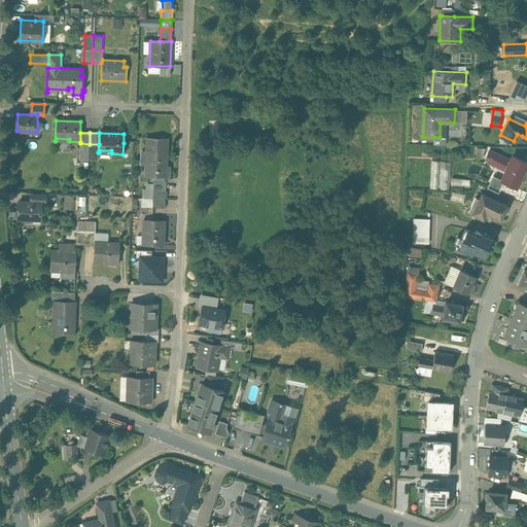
[(168,138),(147,138),(146,151),(149,152),(148,165),(146,165),(145,176),(153,176),(166,177),(167,174),(170,175),(170,167),(167,167),(168,138)]
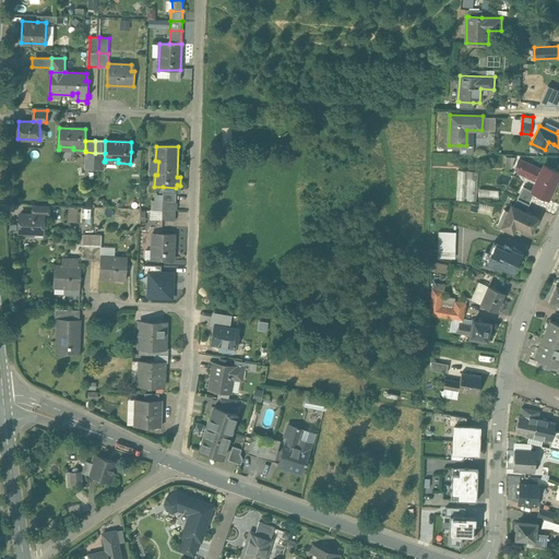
[(95,153),(85,152),(84,169),(94,169),(95,153)]
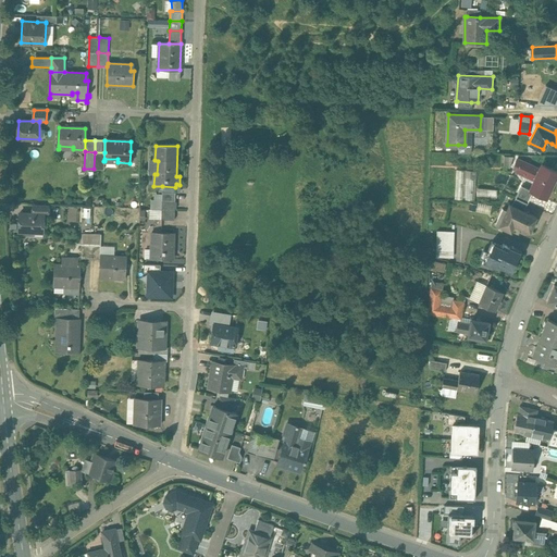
[(131,151),(130,163),(140,163),(140,151),(131,151)]
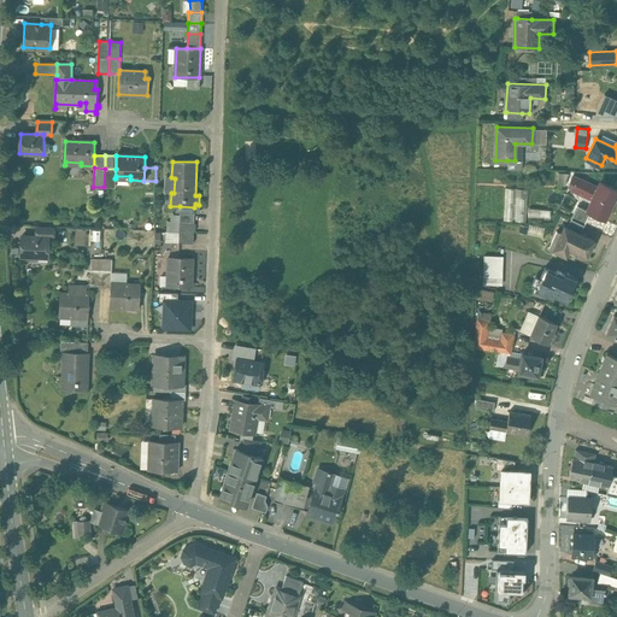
[(568,174),(558,172),(557,184),(564,186),(568,174)]
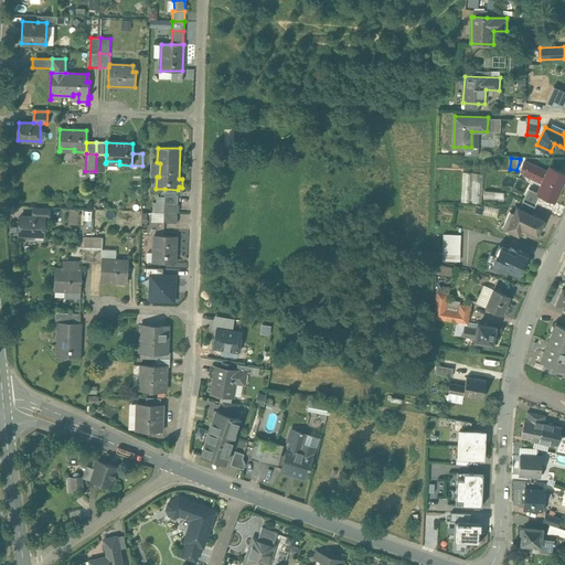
[(547,171),(524,160),(522,166),(525,168),(523,173),(542,182),(537,192),(537,193),(541,194),(554,201),(564,176),(564,173),(550,167),(547,171)]
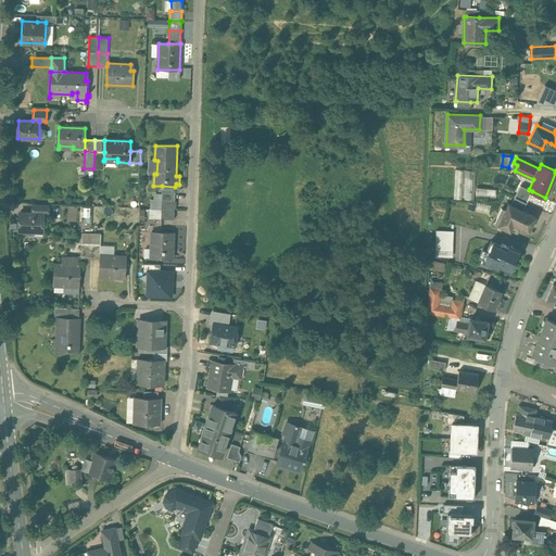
[(476,171),(455,169),(454,199),(474,200),(476,171)]
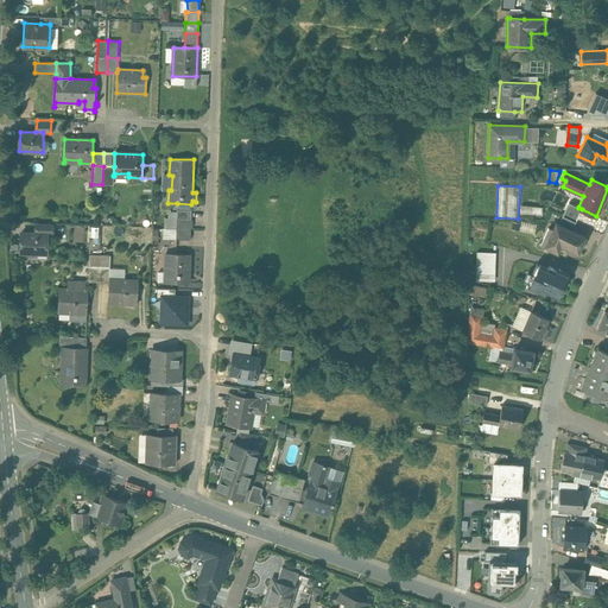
[(578,207),(569,202),(563,215),(576,221),(582,209),(578,208),(578,207)]
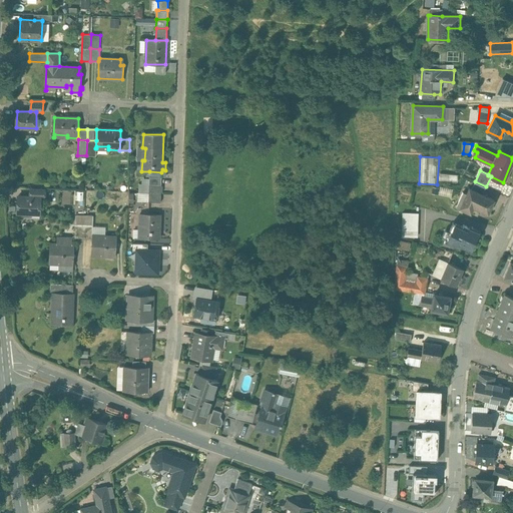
[(149,184),(149,179),(142,179),(142,184),(138,184),(138,192),(149,192),(149,184)]
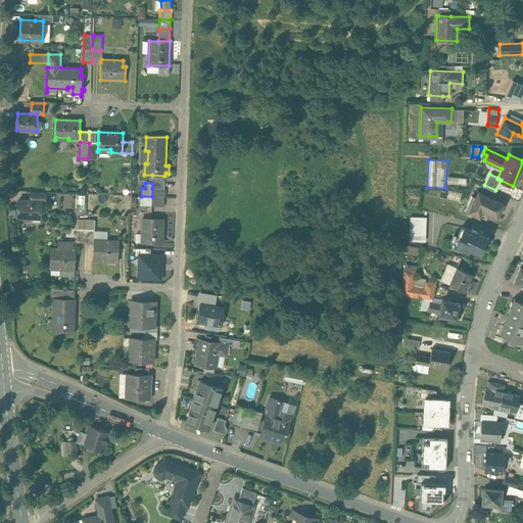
[(495,190),(484,185),(480,192),(491,197),(495,190)]
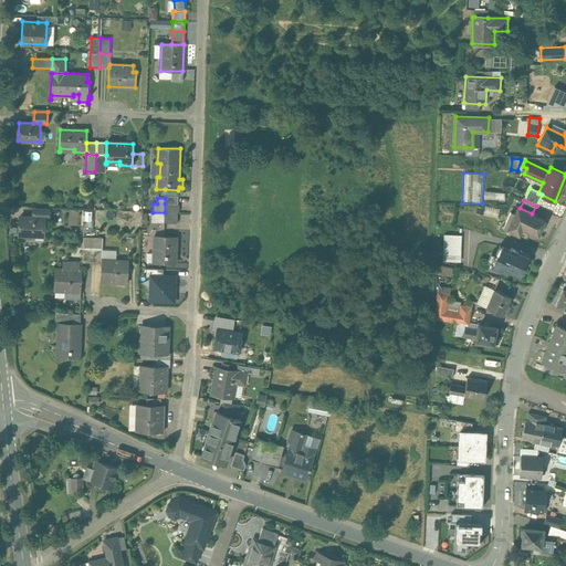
[(178,203),(165,203),(165,212),(178,213),(178,203)]
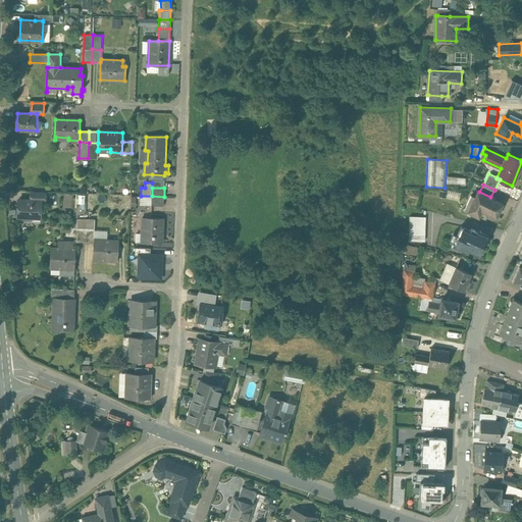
[(448,189),(446,196),(459,200),(461,192),(448,189)]
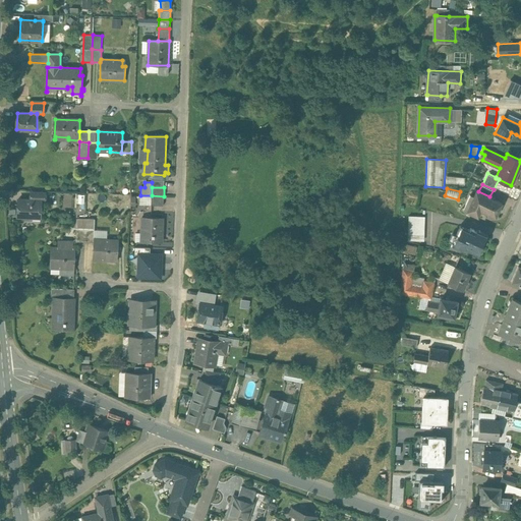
[(478,191),(476,190),(466,212),(477,217),(480,211),(496,217),(502,203),(489,196),(478,191)]
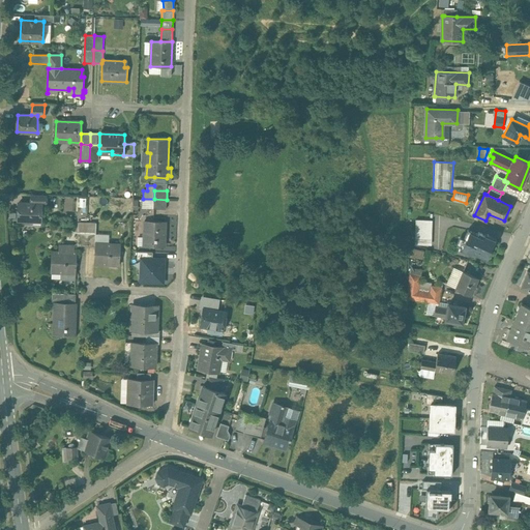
[(46,196),(31,195),(31,203),(41,203),(41,204),(46,205),(46,196)]
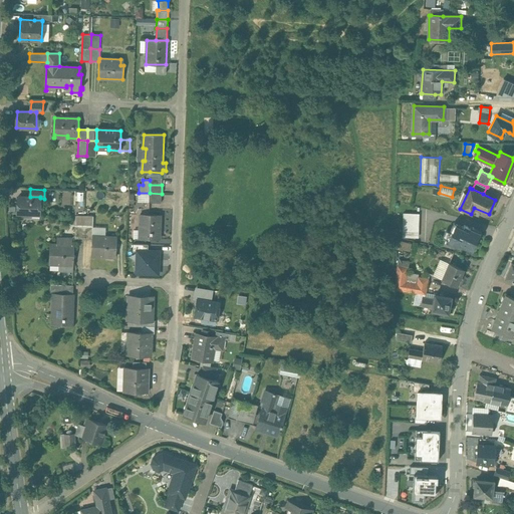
[(162,194),(150,193),(149,202),(161,203),(162,194)]
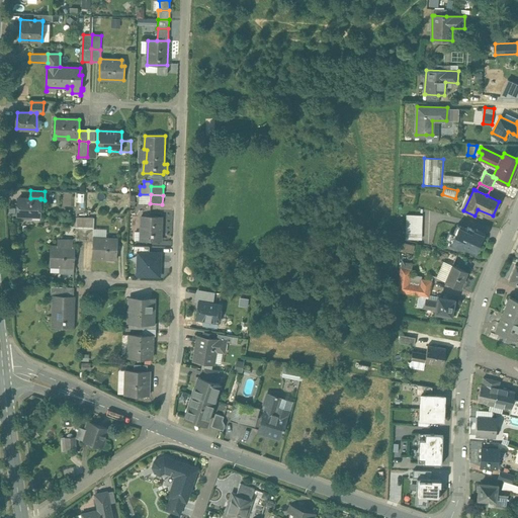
[(30,198),(18,198),(17,216),(24,216),(26,218),(30,218),(32,216),(39,216),(40,199),(40,198),(30,198)]
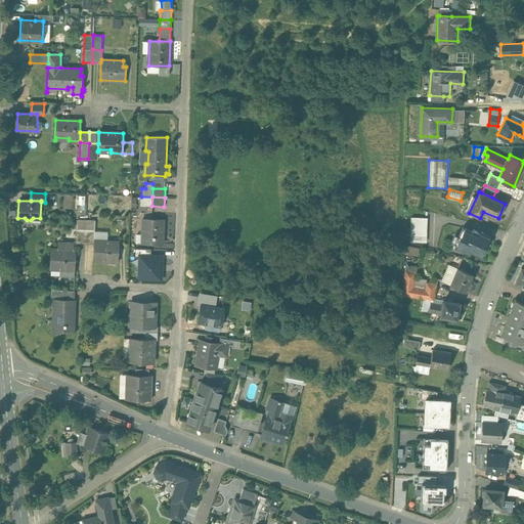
[(427,217),(410,217),(409,242),(427,243),(427,217)]
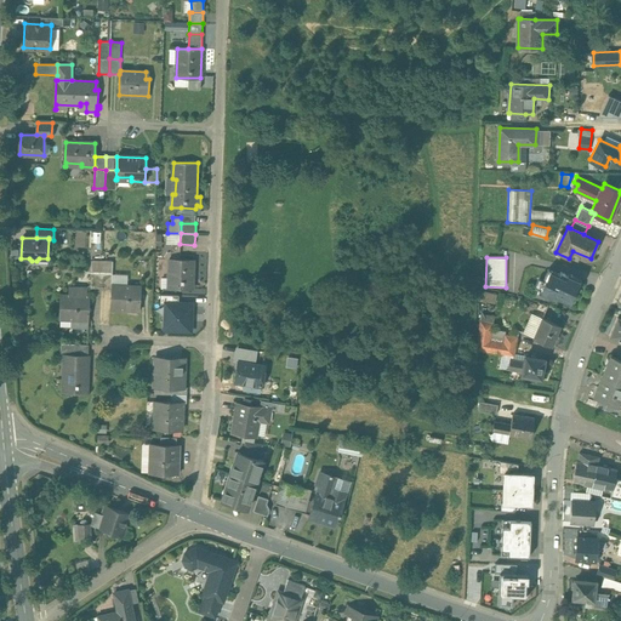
[(194,260),(170,258),(170,260),(172,260),(172,274),(169,274),(169,288),(193,289),(194,260)]
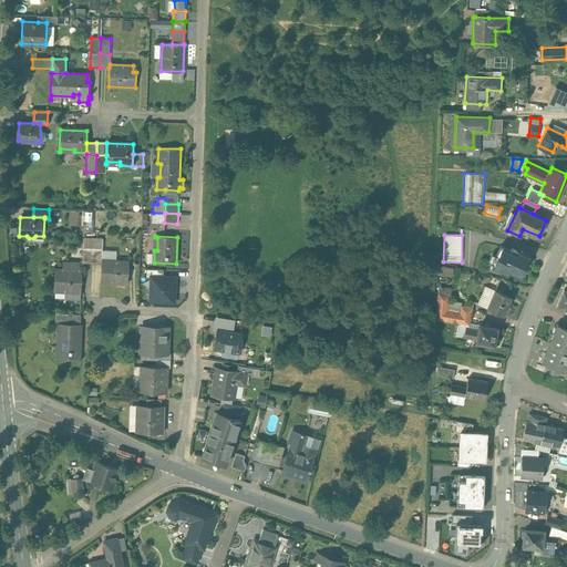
[(93,238),(83,237),(82,263),(92,263),(93,238)]
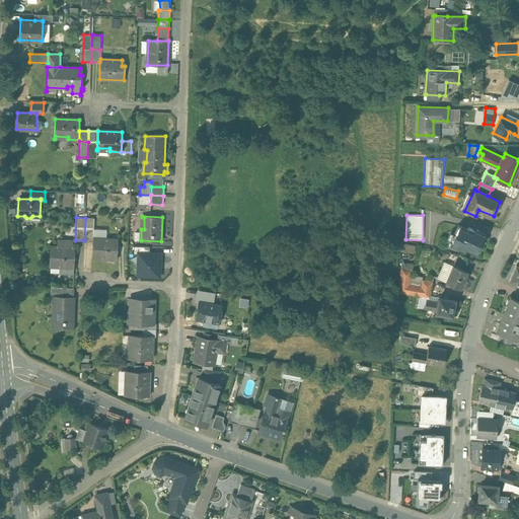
[(85,218),(84,240),(93,241),(93,238),(94,229),(94,218),(85,218)]
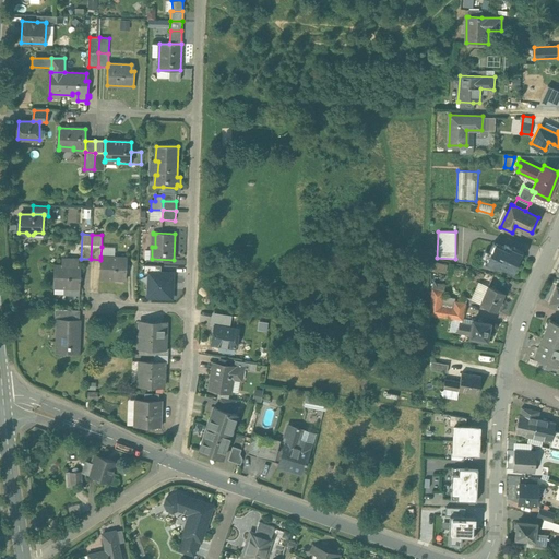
[(100,257),(115,257),(115,247),(102,247),(100,257)]
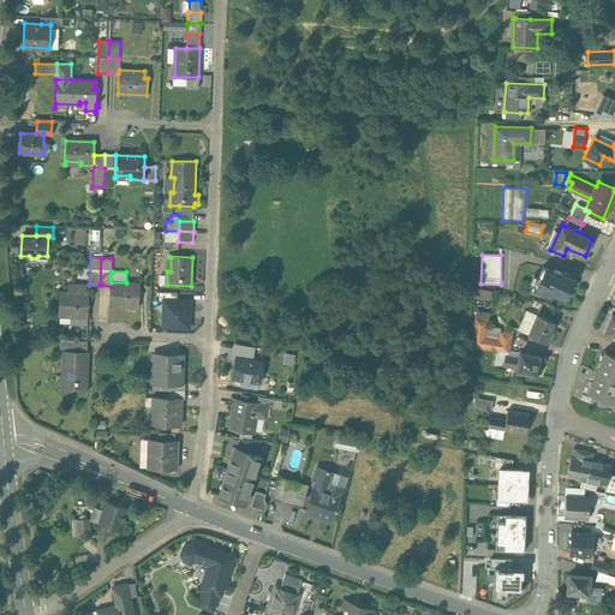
[(555,278),(543,273),(539,282),(550,287),(548,292),(565,299),(572,282),(562,278),(565,274),(557,272),(555,278)]
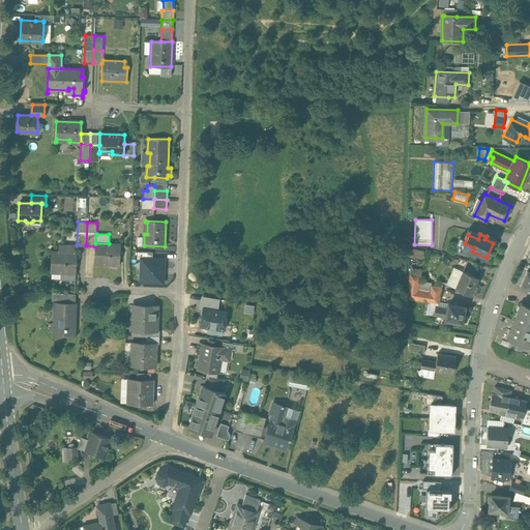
[(95,243),(95,246),(94,264),(105,264),(105,262),(119,263),(118,265),(119,265),(120,251),(117,251),(118,244),(109,243),(95,243)]
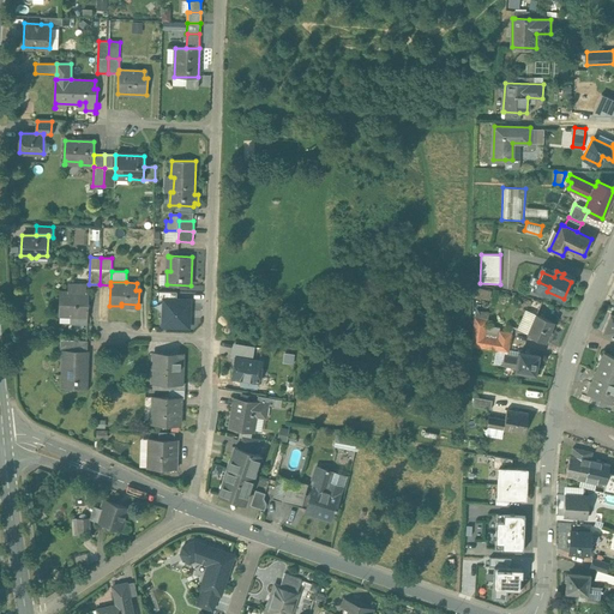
[(86,284),(74,283),(74,284),(68,284),(68,292),(60,292),(59,315),(71,315),(71,323),(88,323),(88,317),(89,300),(85,300),(86,284)]
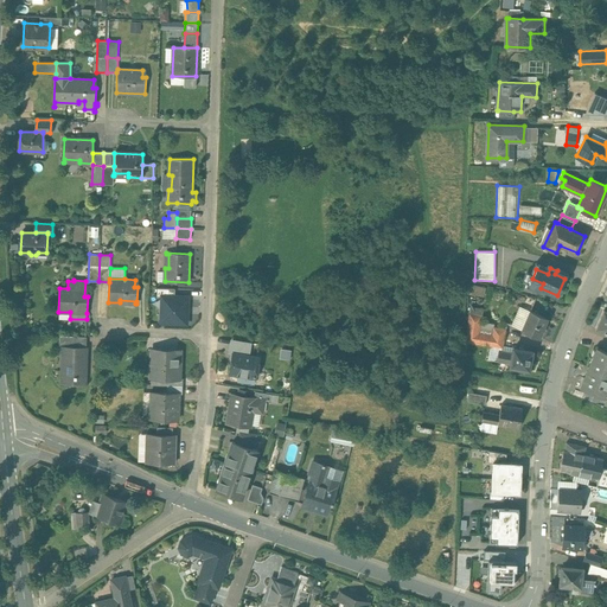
[(174,296),(164,296),(164,314),(161,315),(161,320),(163,323),(187,324),(187,314),(186,314),(186,307),(187,307),(187,296),(174,296)]
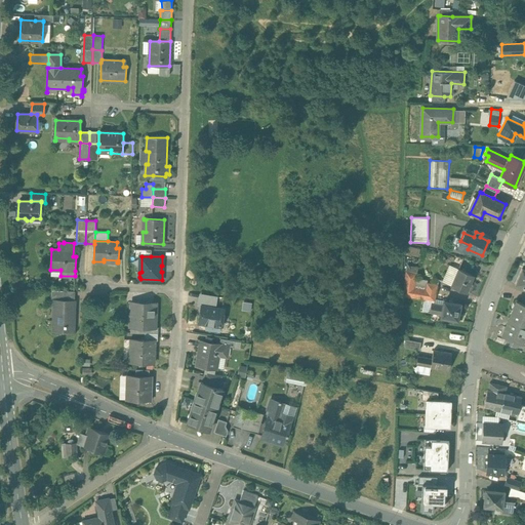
[(474,275),(458,268),(457,269),(458,269),(451,285),(450,285),(466,291),(469,283),(470,283),(470,282),(473,275),(474,275)]
